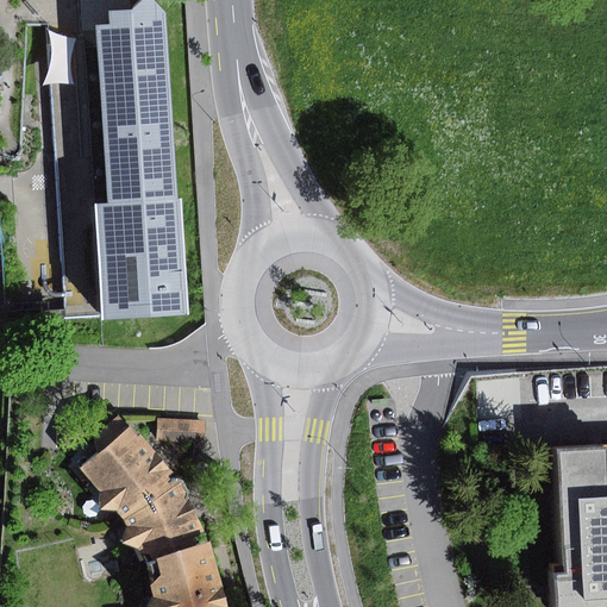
[(82,0),(85,24),(94,23),(108,23),(107,10),(126,10),(125,0),(82,0)]
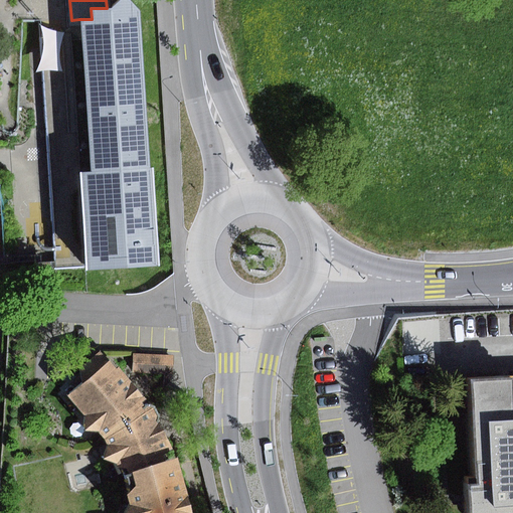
[(87,269),(158,264),(141,9),(131,0),(116,0),(107,8),(91,8),(92,19),(79,19),(91,170),(79,171),(87,269)]
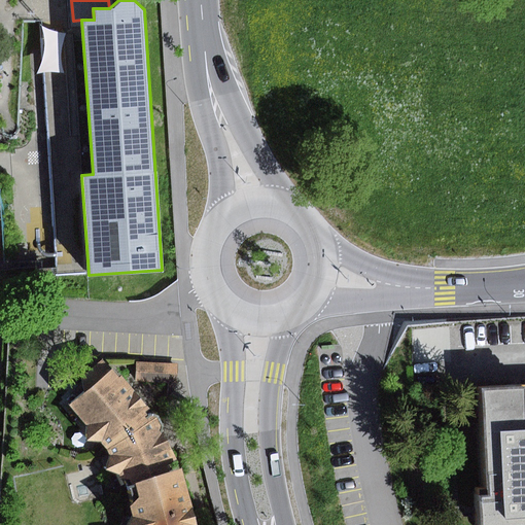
[(117,474),(124,486),(181,468),(168,440),(162,430),(163,425),(158,414),(146,412),(144,411),(148,407),(121,375),(118,378),(100,359),(81,373),(84,391),(70,404),(84,424),(88,440),(101,442),(109,454),(105,468),(117,474)]
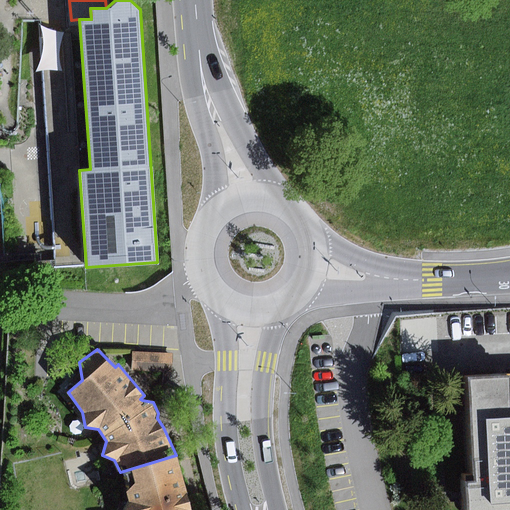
[(171,352),(131,350),(131,369),(170,370),(171,352)]
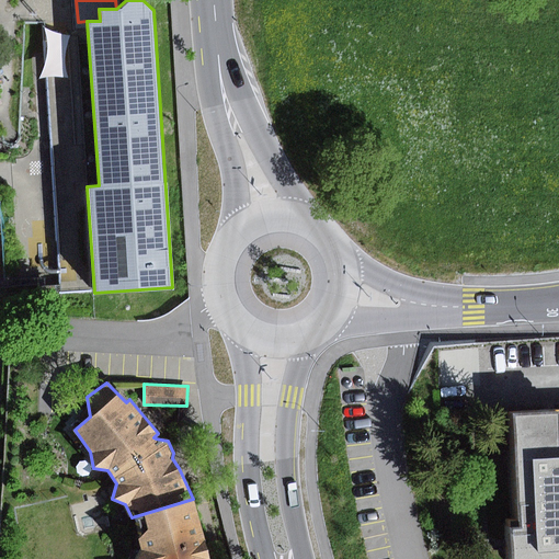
[(504,526),(505,558),(550,558),(556,558),(558,558),(558,409),(509,412),(515,525),(504,526)]
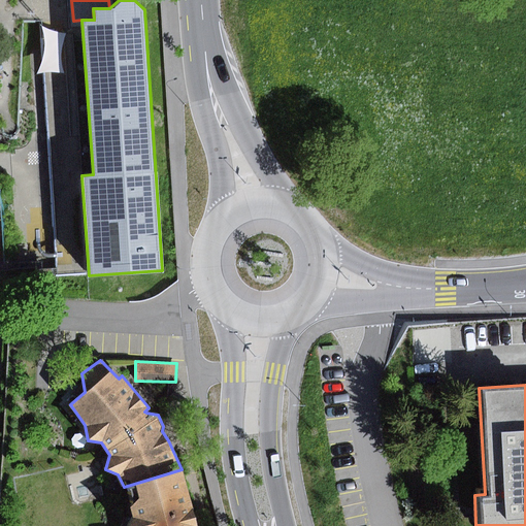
[(198,525),(198,524),(182,469),(124,487),(133,518),(129,525),(198,525)]
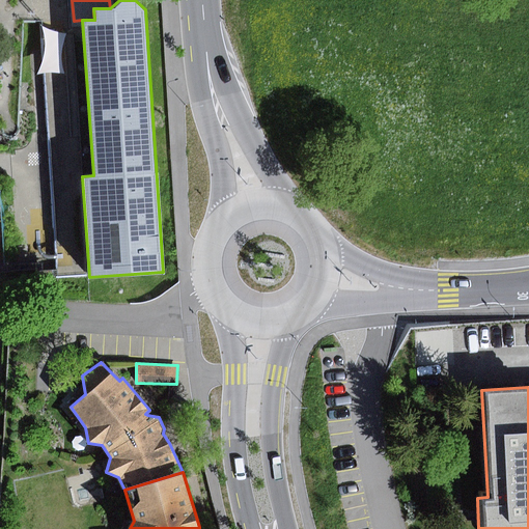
All buildings are outlined.
